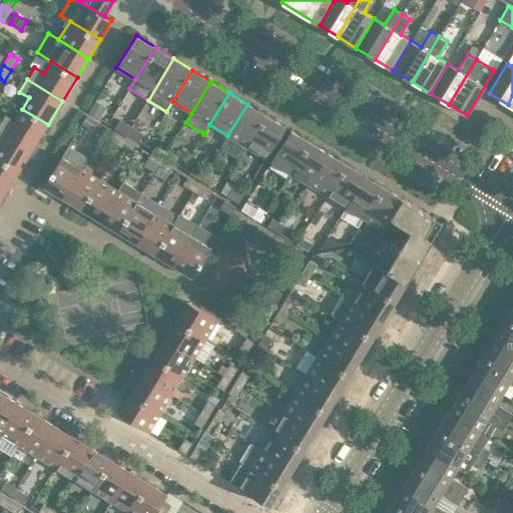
[(100,118),(105,110),(94,104),(89,111),(100,118)]
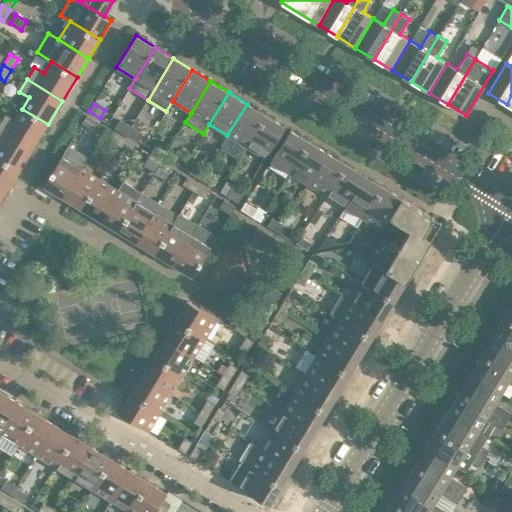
[(247,104),(227,135),(246,147),(265,115),(247,104)]
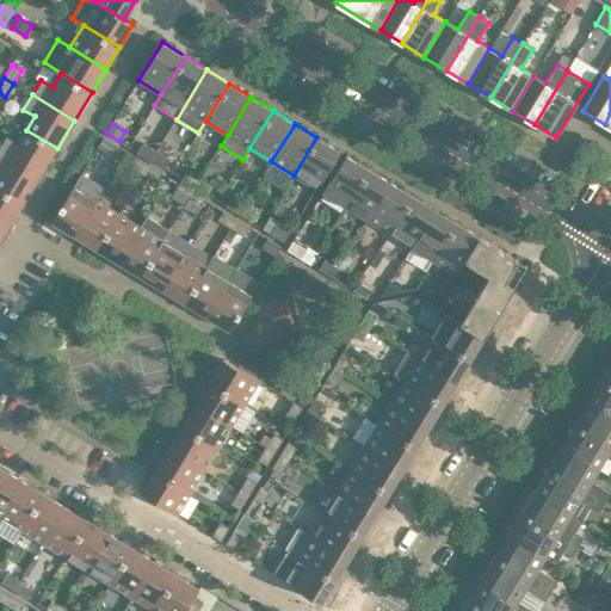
[(18,143),(7,136),(0,147),(0,152),(39,177),(57,148),(26,130),(18,143)]
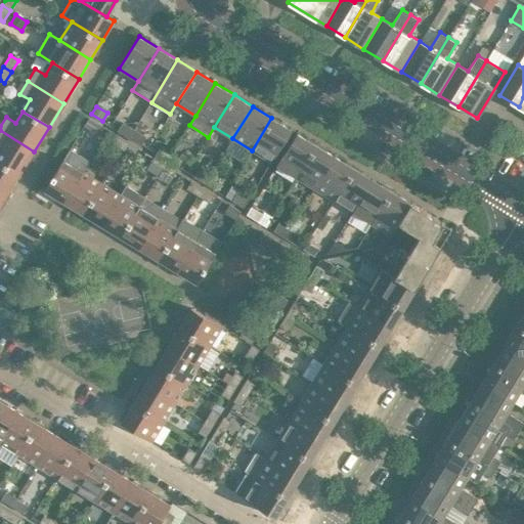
[(100,125),(89,118),(84,126),(95,133),(100,125)]
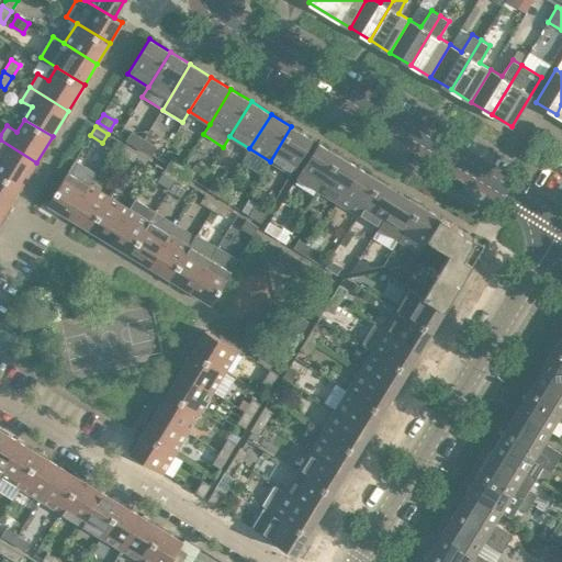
[(291,173),(313,138),(291,126),(270,161),(291,173)]
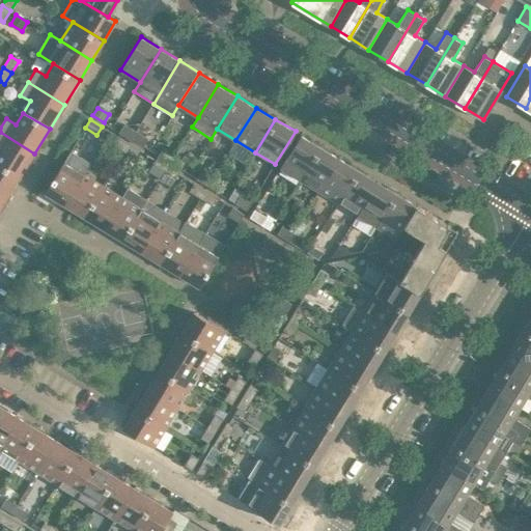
[(124,124),(120,133),(132,139),(136,132),(124,124)]
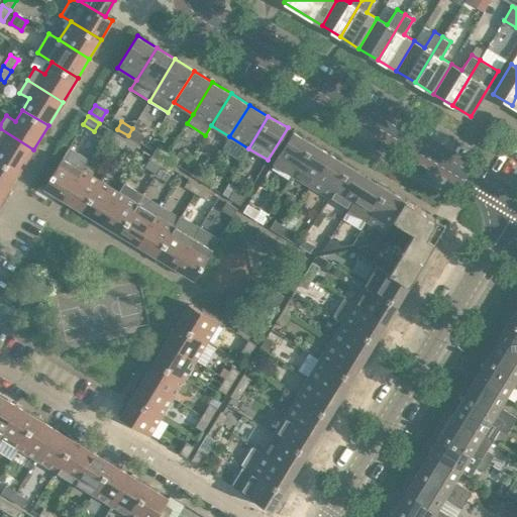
[(0,161),(19,173),(33,149),(0,128),(0,161)]
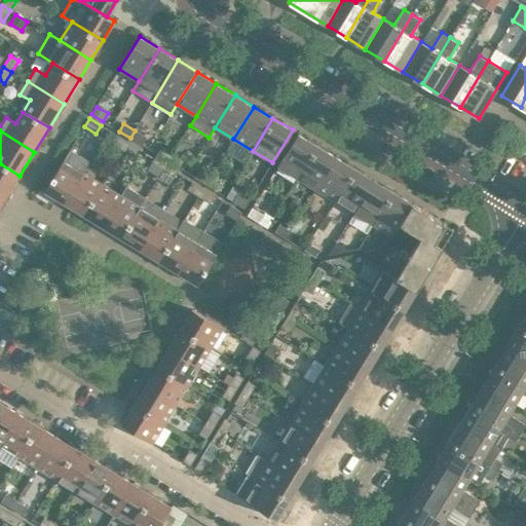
[(142,145),(146,137),(135,130),(130,138),(142,145)]
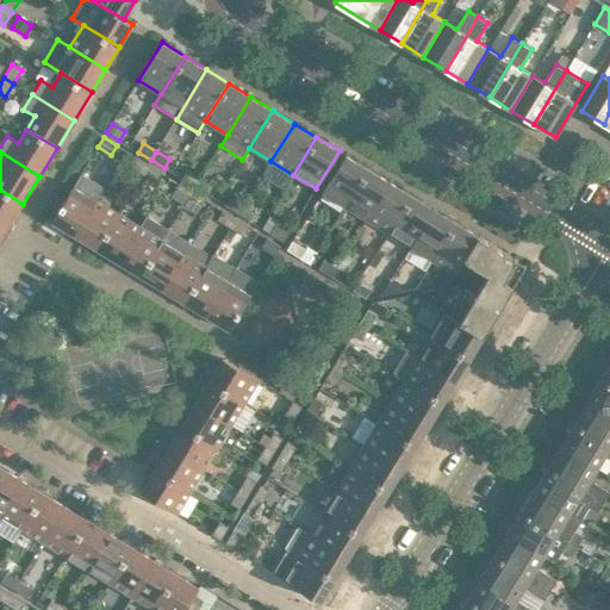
[(346,155),(322,192),(344,206),(368,168),(346,155)]
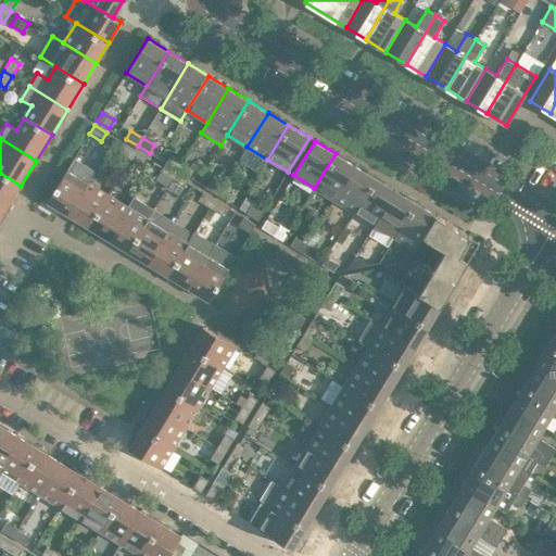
[(123,142),(117,151),(130,159),(135,150),(123,142)]
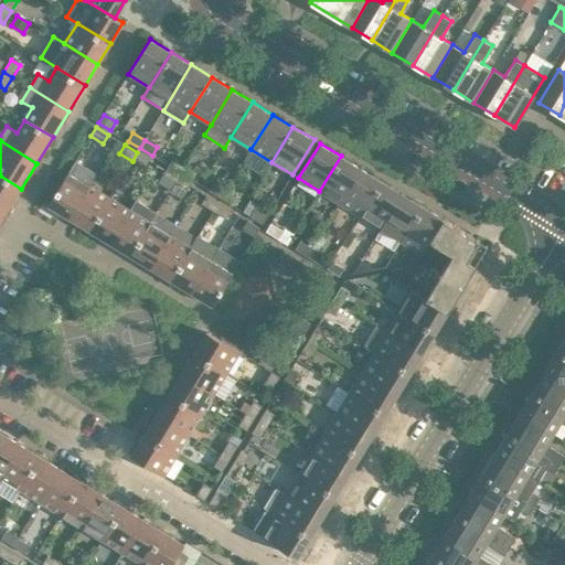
[(145,169),(149,160),(137,152),(132,161),(145,169)]
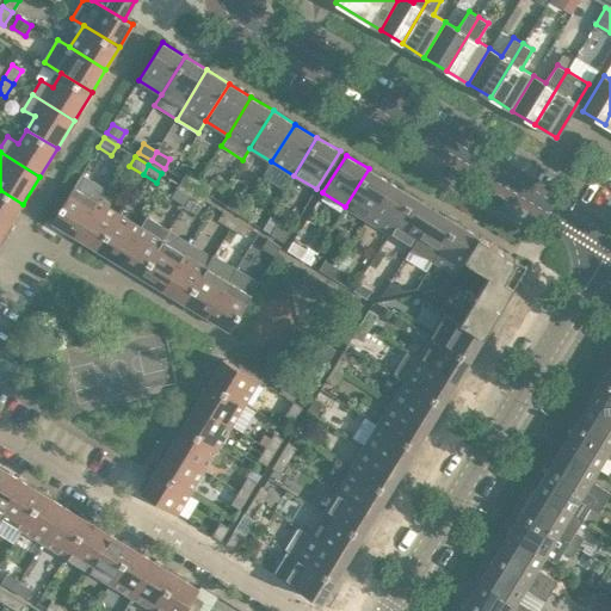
[(368,220),(390,181),(369,168),(345,207),(368,220)]
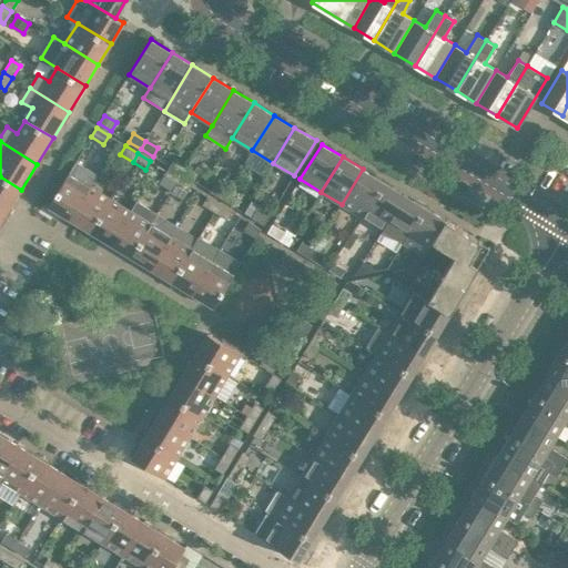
[(174,158),(170,166),(182,174),(186,165),(174,158)]
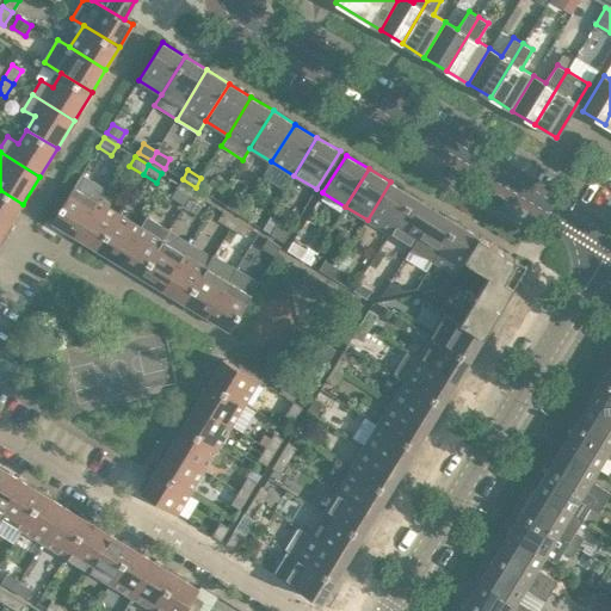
[(81,174),(53,222),(75,235),(97,199),(104,187),(81,174)]
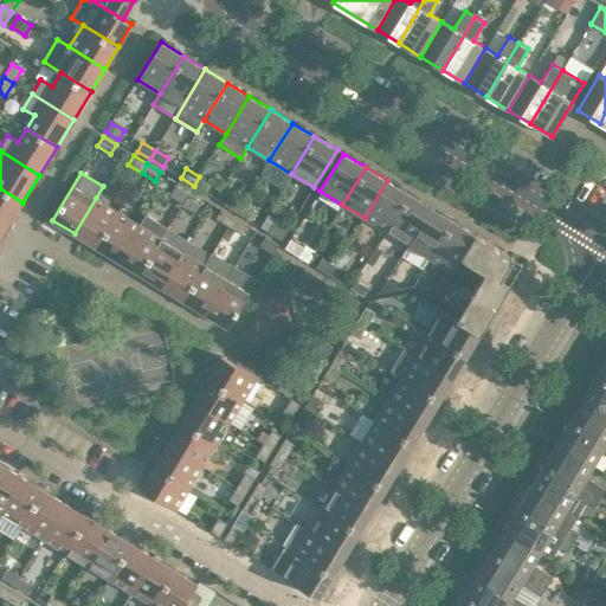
[(194,186),(207,193),(212,185),(199,176),(194,186)]
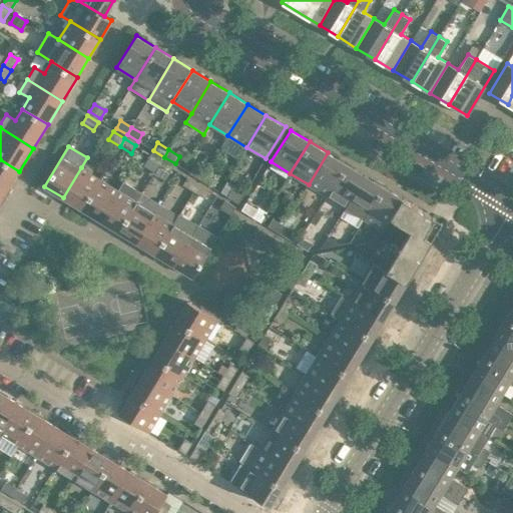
[(153,150),(148,158),(159,164),(164,157),(153,150)]
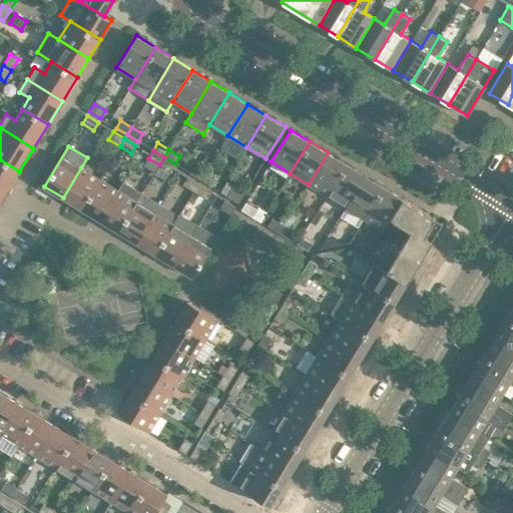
[(327,196),(347,164),(328,152),(309,184),(327,196)]
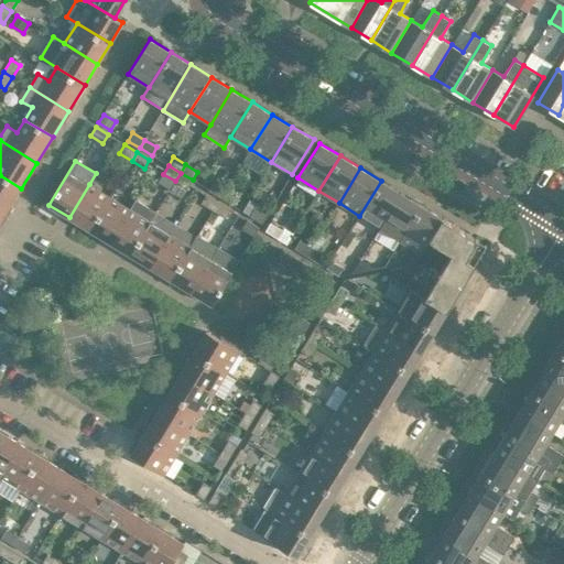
[(175,181),(187,188),(193,180),(181,173),(175,181)]
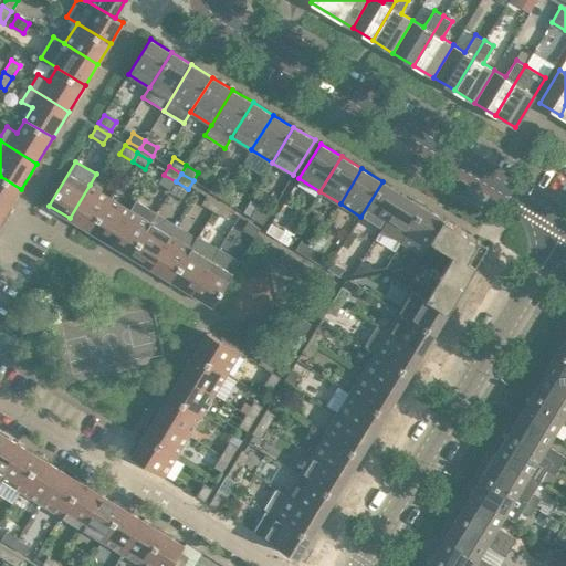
[(0,212),(4,216),(21,189),(0,176),(0,212)]
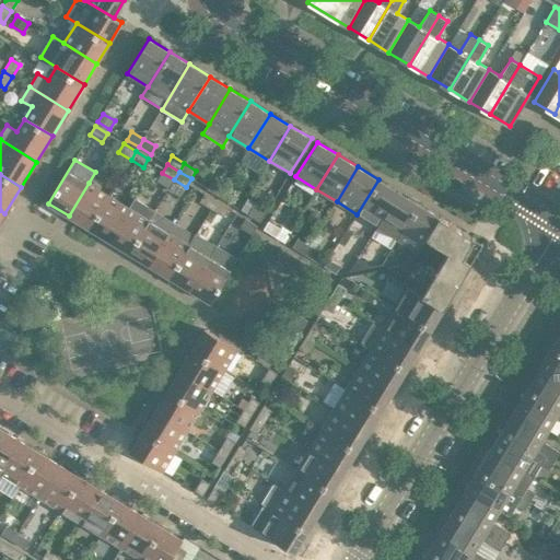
[(377,226),(398,191),(378,179),(357,214),(377,226)]
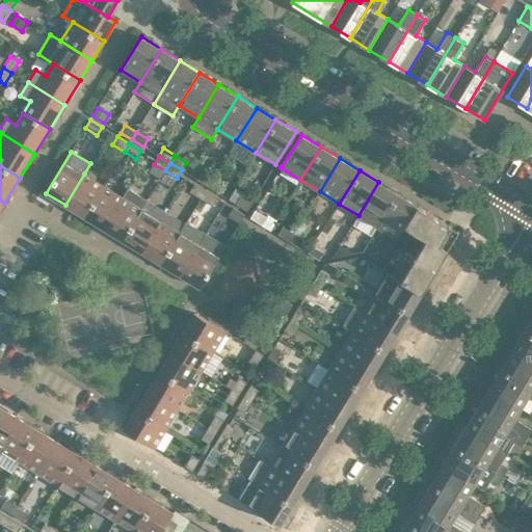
[(208,186),(213,179),(202,171),(196,180),(208,186)]
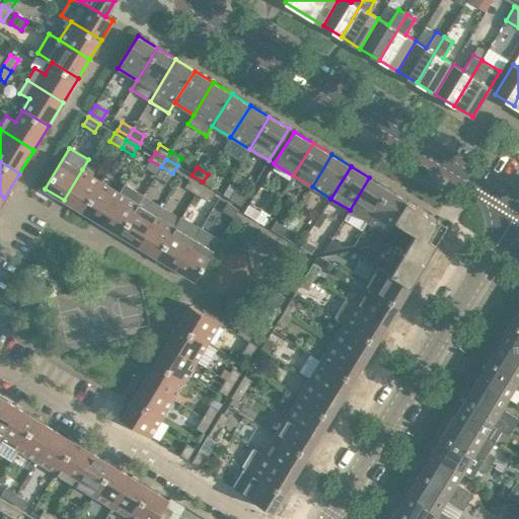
[(82,169),(64,200),(82,211),(101,181),(82,169)]
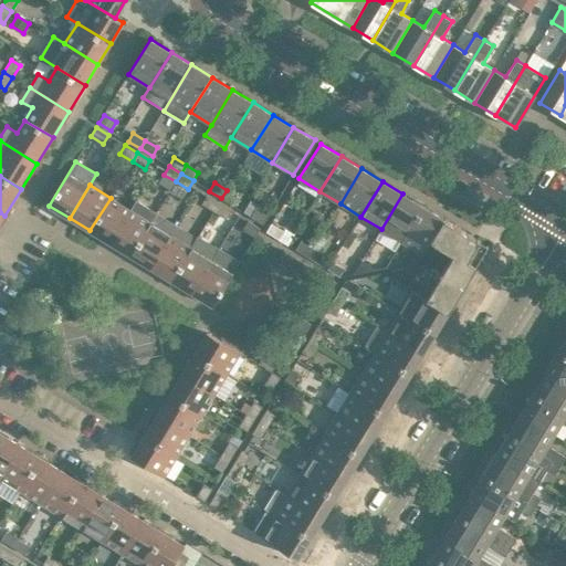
[(227,190),(221,198),(233,206),(239,197),(227,190)]
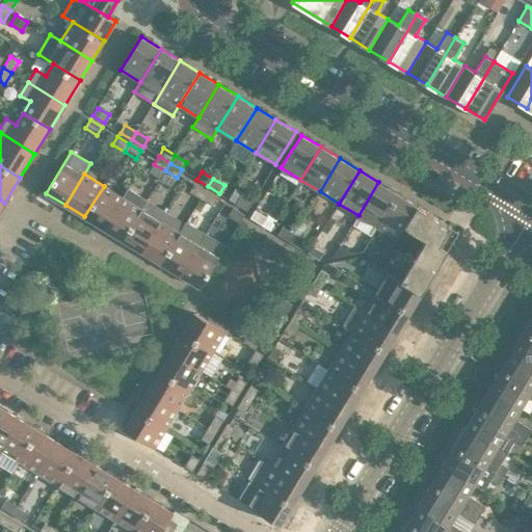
[(377,227),(397,193),(378,182),(358,215),(377,227)]
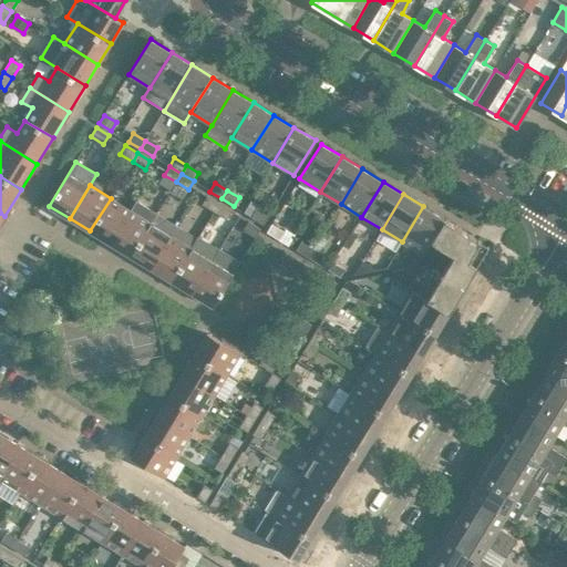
[(207,195),(202,204),(214,212),(219,203),(207,195)]
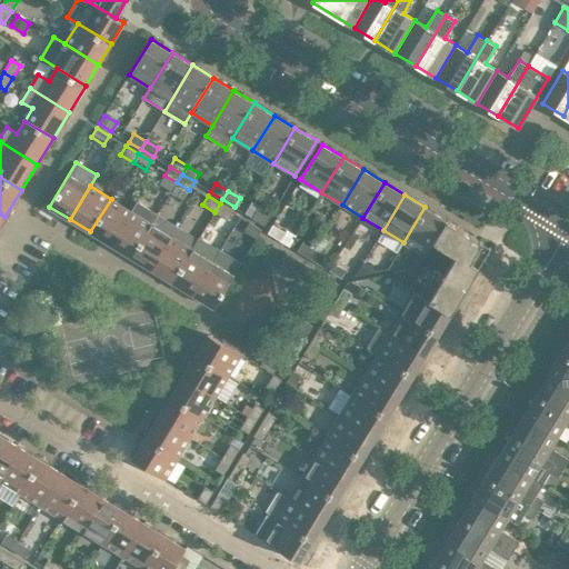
[(111,199),(90,231),(111,245),(131,211),(111,199)]
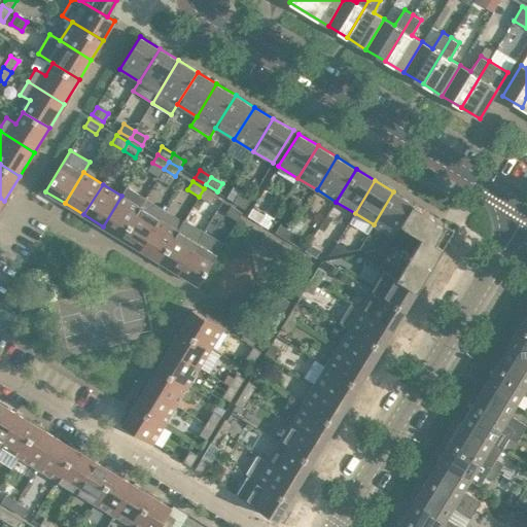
[(121,196),(103,226),(121,238),(146,199),(127,186),(121,196)]
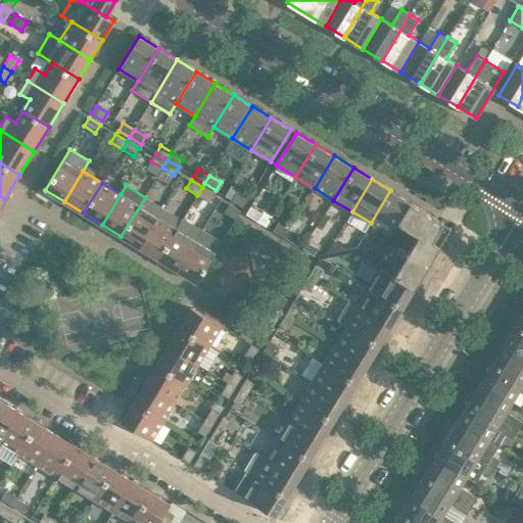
[(209,202),(214,194),(202,187),(197,195),(209,202)]
